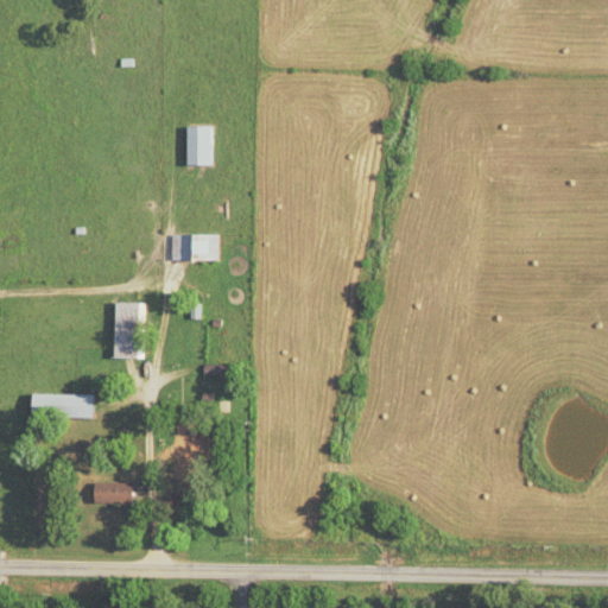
[(215,127),(187,127),(187,165),(215,165),(215,127)]
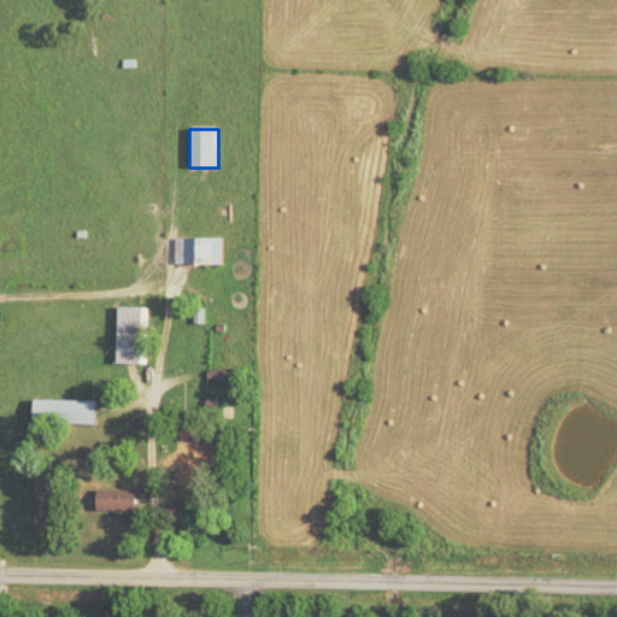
[(175,264),(222,264),(222,238),(175,238),(175,264)]
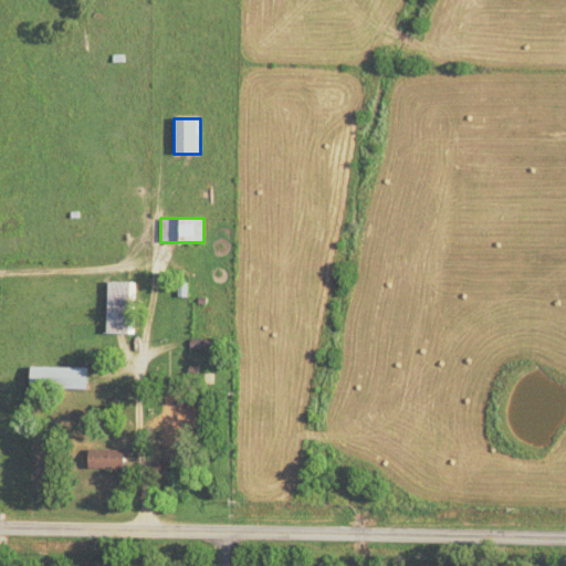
[(105,333),(135,333),(135,281),(106,281),(105,333)]
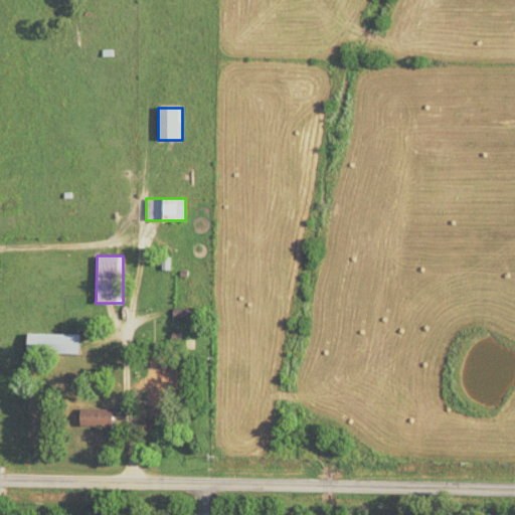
[(77,333),(23,333),(23,354),(77,354),(77,333)]
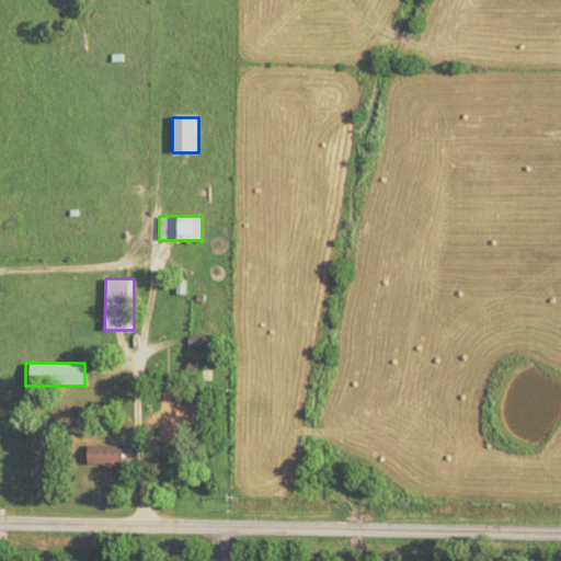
[(178,397),(162,397),(162,420),(151,420),(151,433),(178,433),(178,397)]
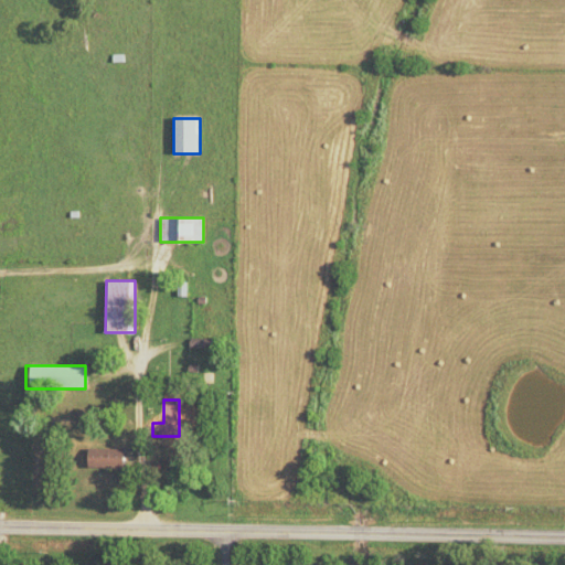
[(121,468),(121,448),(84,448),(84,468),(121,468)]
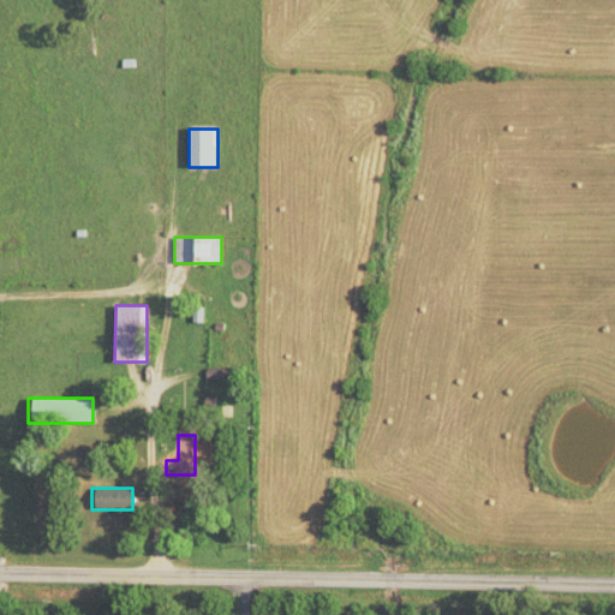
All buildings are outlined.
